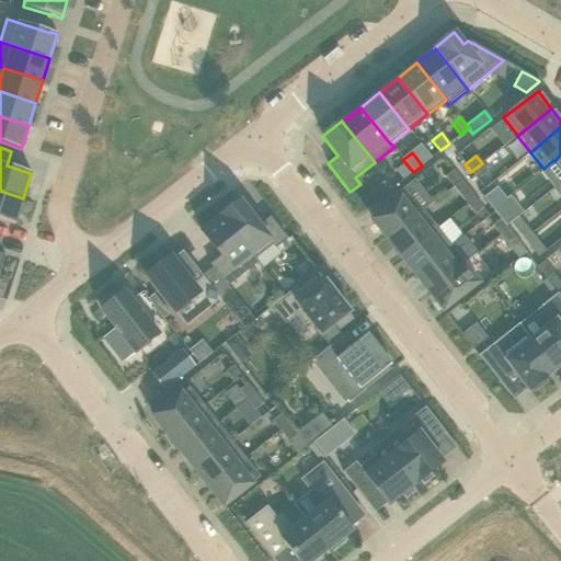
[(405,163),(396,171),(403,180),(413,172),(405,163)]
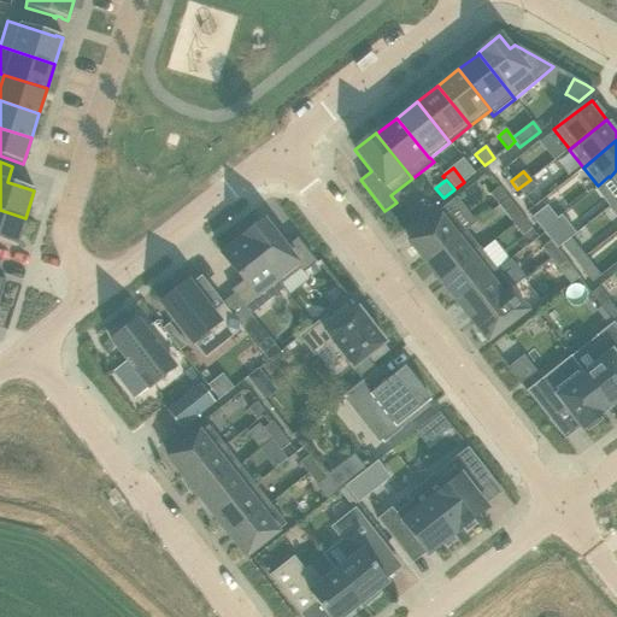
[(530,180),(517,189),(524,198),(536,188),(530,180)]
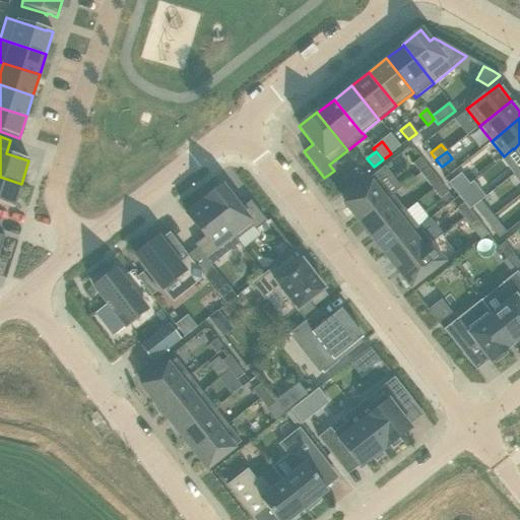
[(413,165),(420,174),(427,169),(419,159),(413,165)]
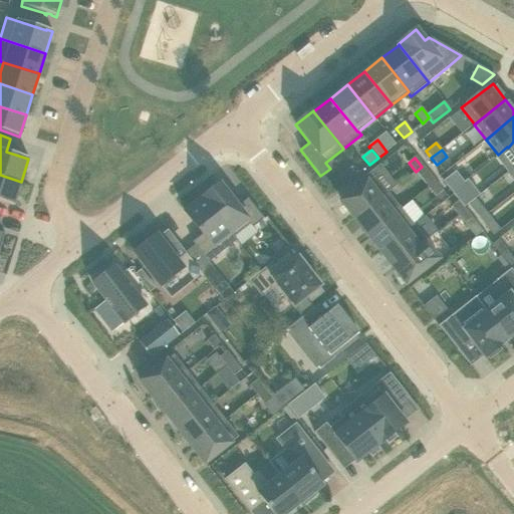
[(354,219),(388,193),(377,180),(386,173),(379,165),(352,186),(356,190),(341,202),(354,219)]
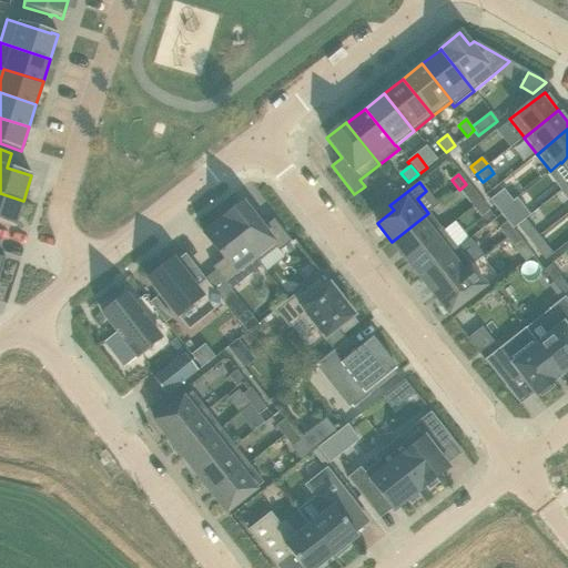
[(465,198),(473,208),(479,202),(472,192),(465,198)]
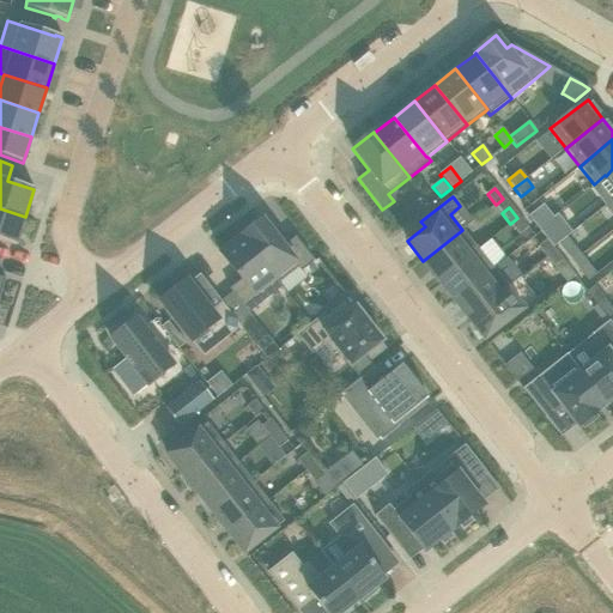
[(539,207),(528,217),(538,229),(550,219),(539,207)]
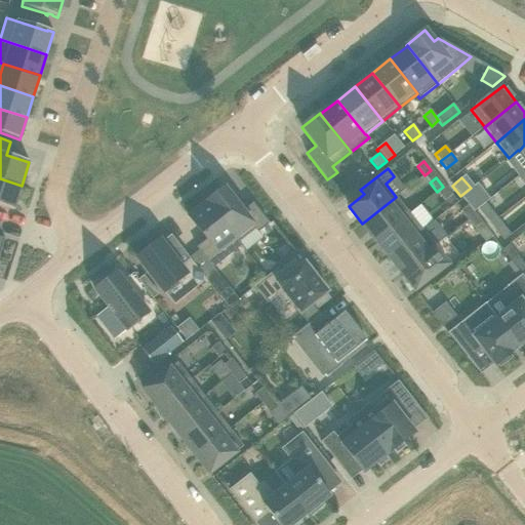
[(0,205),(14,210),(22,186),(0,178),(0,205)]
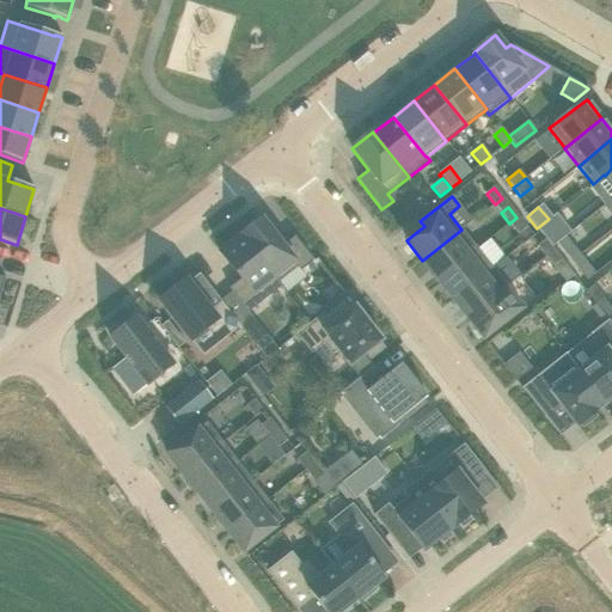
[(516,218),(509,224),(519,236),(526,230),(516,218)]
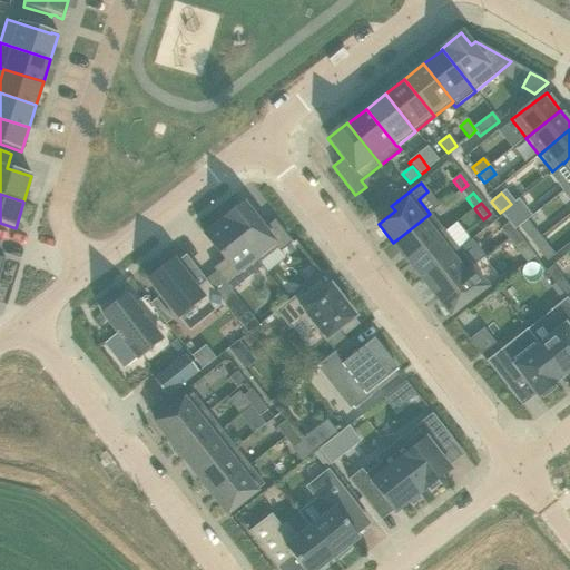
[(244,204),(224,219),(258,263),(276,248),(279,253),(292,243),(274,220),(263,229),(244,204)]
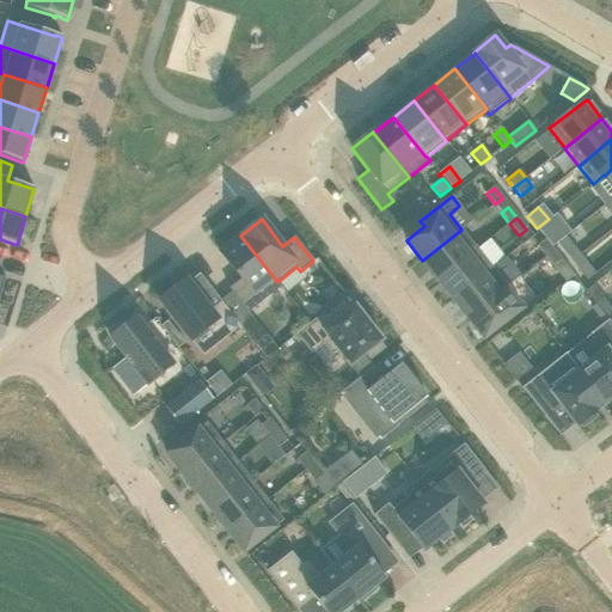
[(549,219),(537,228),(545,240),(551,246),(563,237),(549,219)]
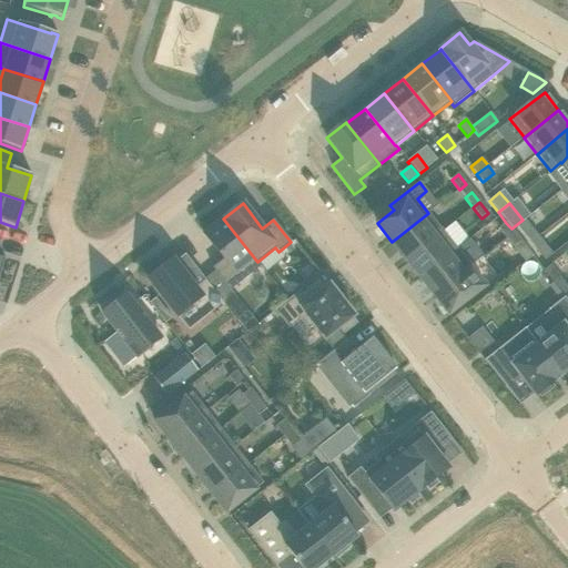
[(406,260),(443,231),(428,213),(392,242),(406,260)]
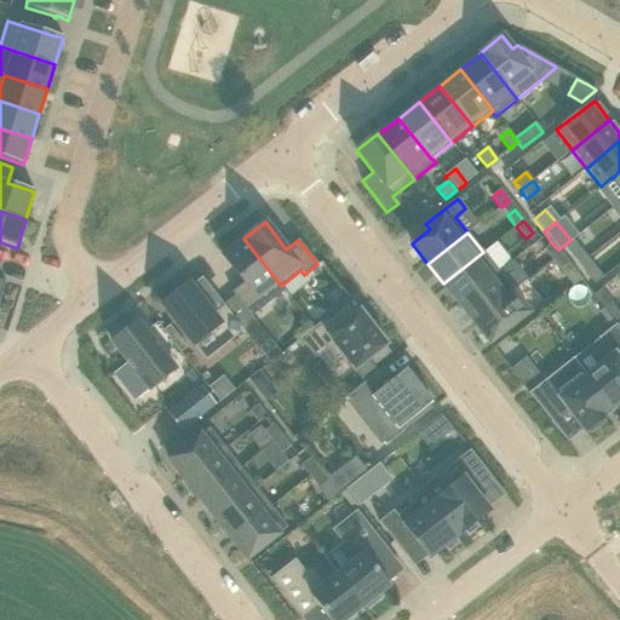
[(281,286),(244,239),(222,256),(244,283),(231,292),(251,317),(285,290),(281,286)]
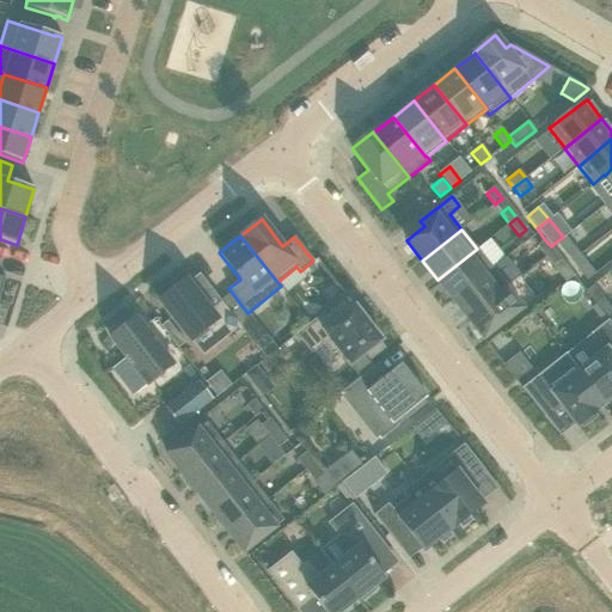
[(565,237),(557,243),(567,255),(575,249),(565,237)]
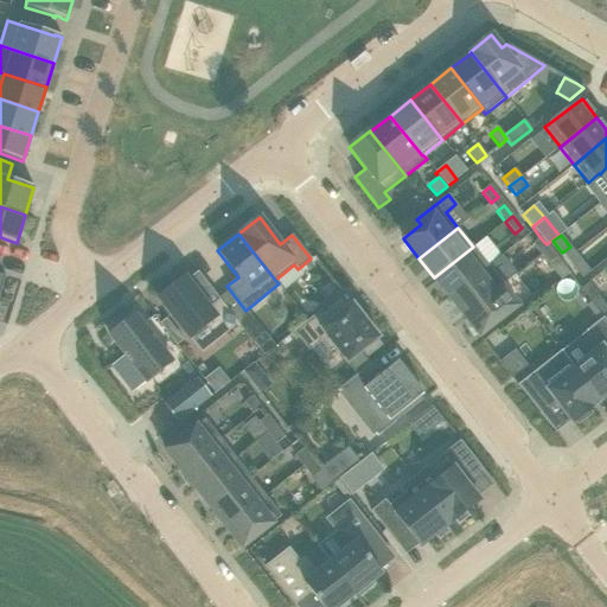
[(532,243),(542,255),(549,249),(541,237),(532,243)]
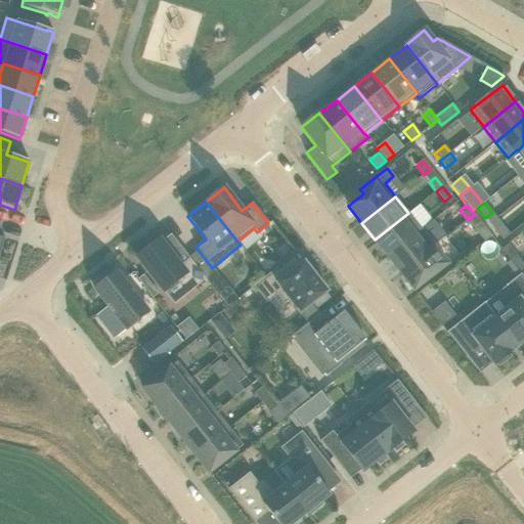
[(421,229),(408,213),(375,239),(387,256),(421,229)]
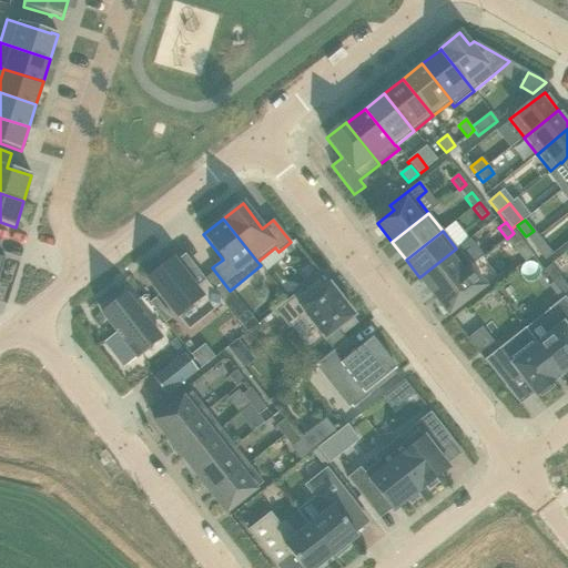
[(514,233),(507,239),(515,249),(523,243),(514,233)]
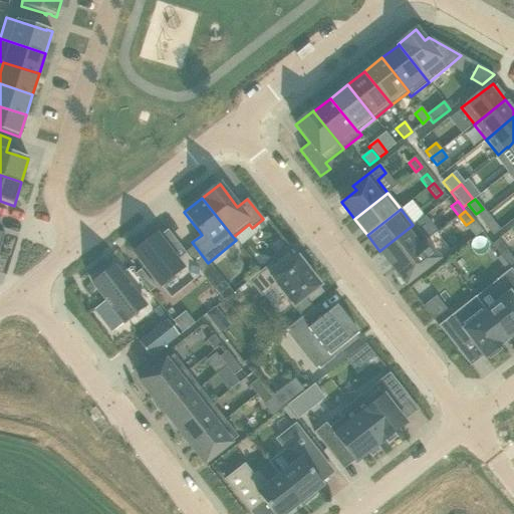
[(492,220),(485,225),(493,235),(500,230),(492,220)]
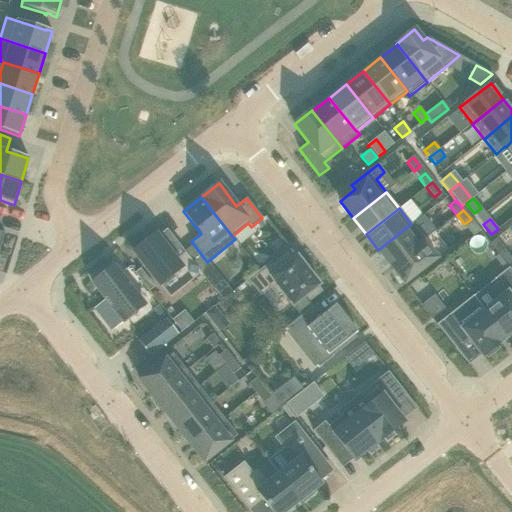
[(391,266),(424,240),(411,224),(378,250),(391,266)]
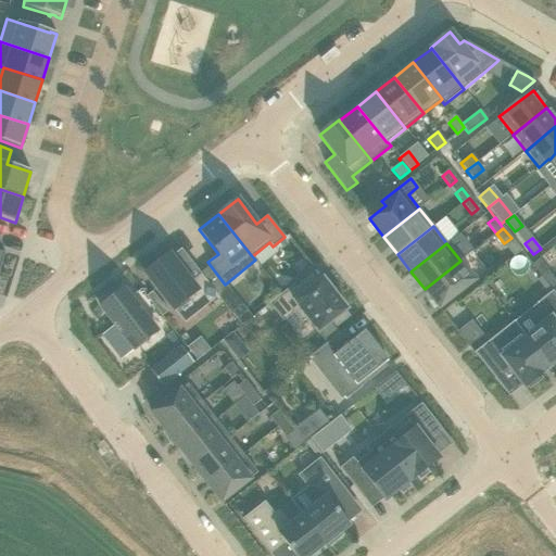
[(168,253),(144,273),(185,323),(218,297),(200,273),(190,281),(168,253)]
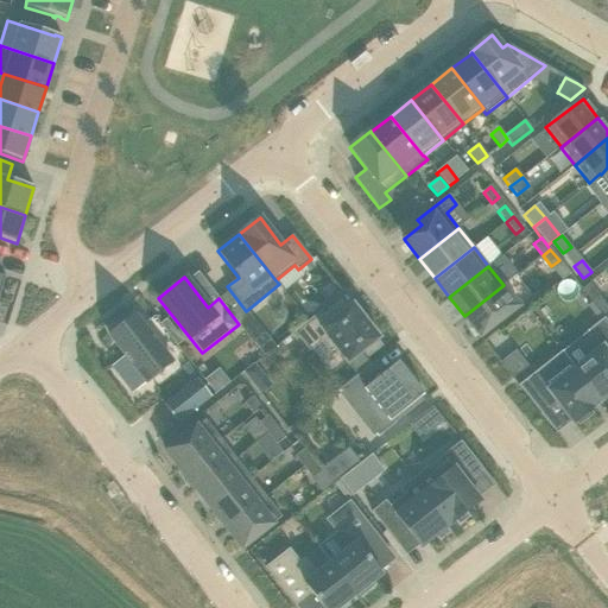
[(504,285),(464,316),(480,336),(519,305),(504,285)]
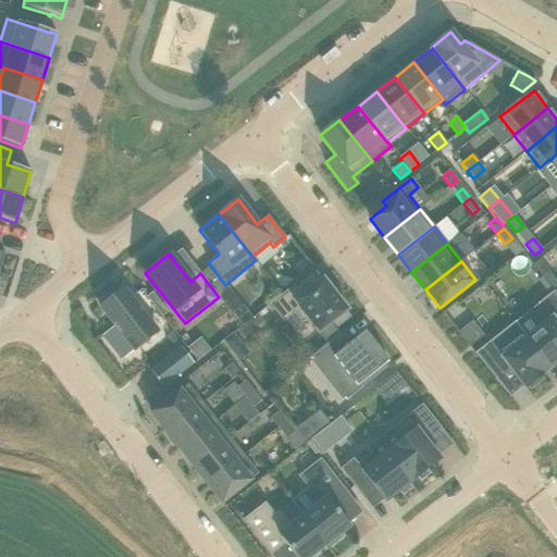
[(347,311),(322,279),(302,295),(295,285),(269,305),(282,321),(293,312),(300,322),(305,319),(318,334),(333,322),(336,326),(347,318),(344,313),(347,311)]
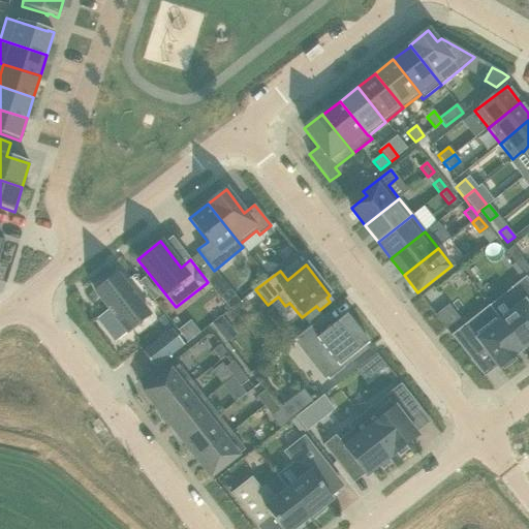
[(149,316),(118,275),(95,292),(127,334),(149,316)]
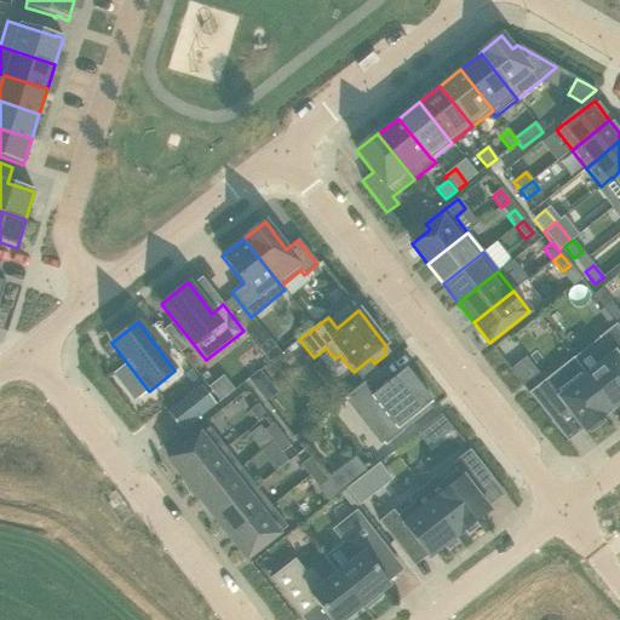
[(586,375),(612,409),(619,402),(619,328),(616,325),(597,339),(612,356),(586,375)]
